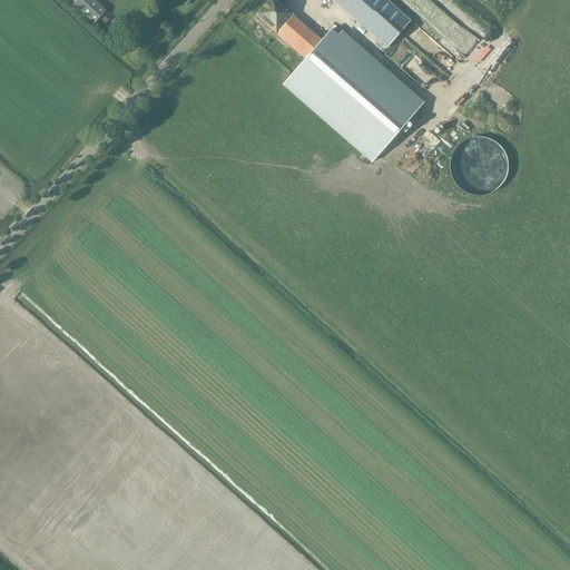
[(92,0),(66,0),(92,25),(105,11),(92,0)]
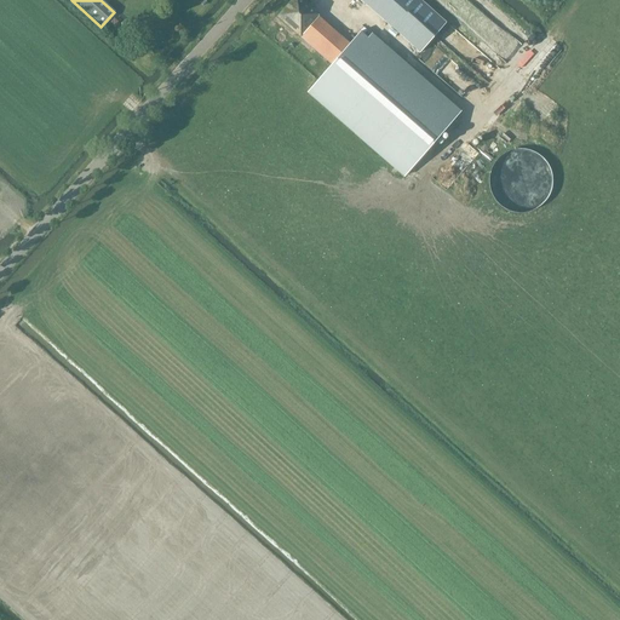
[(302,0),(291,0),(277,17),(332,64),(308,93),(403,178),(460,113),(371,35),(367,39),(360,33),(350,44),(340,36),(331,49),(316,36),(327,24),(317,16),(319,15),(313,10),(302,0)]
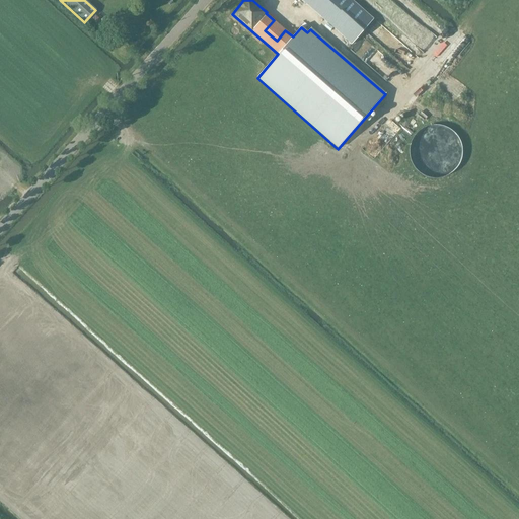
[(372,21),(348,0),(300,0),(351,47),(372,21)]
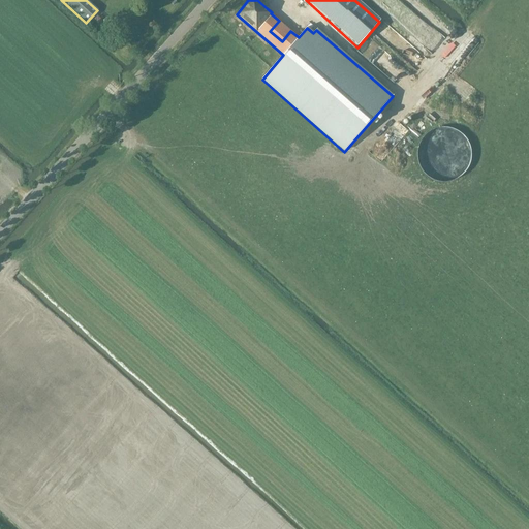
[(411,32),(374,0),(366,0),(367,0),(402,32),(403,31),(407,36),(411,32)]
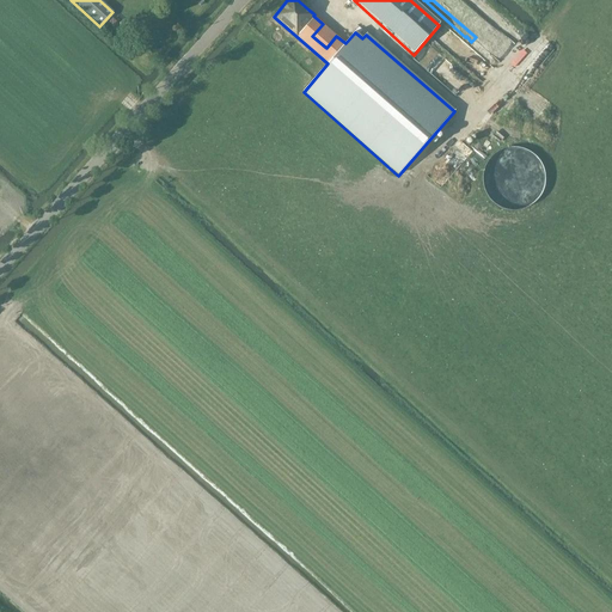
[(490,85),(482,95),(487,98),(494,89),(490,85)]
